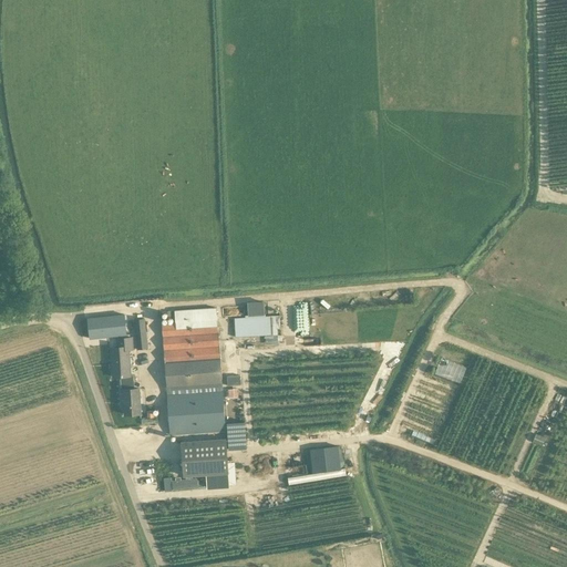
[(161,311),(166,387),(167,394),(169,435),(226,431),(223,391),(217,308),(161,311)]
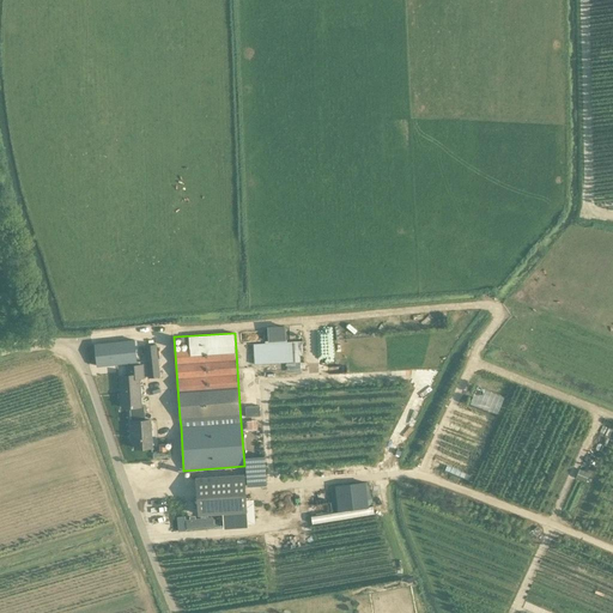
[(135,340),(96,344),(97,366),(137,363),(135,340)]
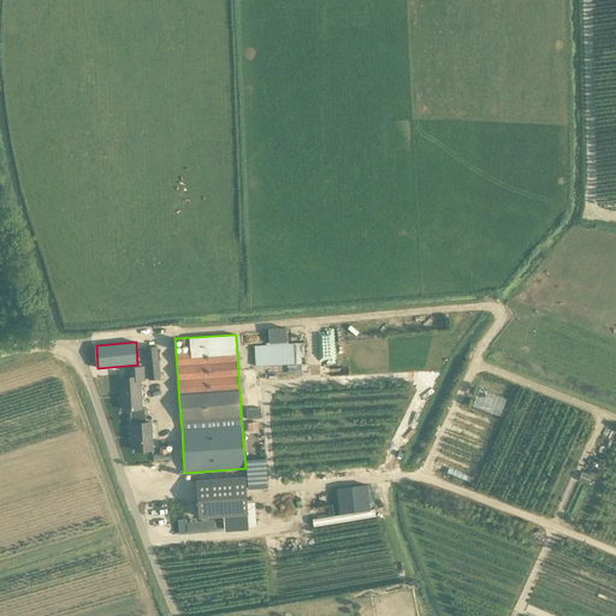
[(255,366),(290,365),(302,363),(301,357),(304,357),(304,343),(289,343),(289,344),(255,345),(255,366)]
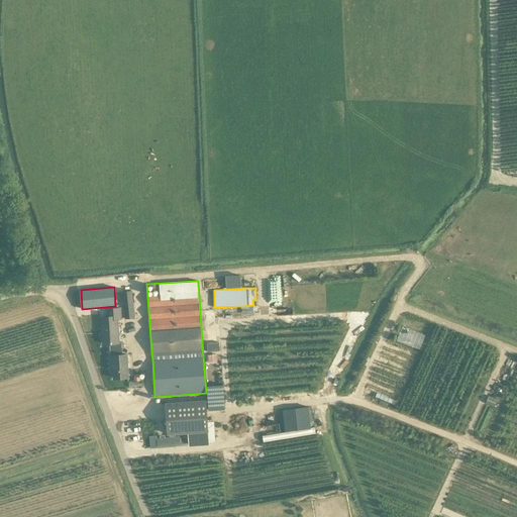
[(122,292),(124,308),(126,319),(135,318),(131,291),(122,292)]
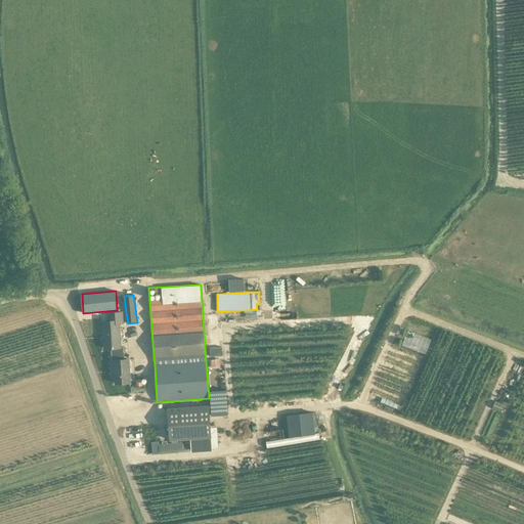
[(111,348),(111,355),(124,354),(124,346),(121,347),(119,323),(123,323),(122,312),(107,313),(108,321),(102,321),(104,349),(111,348)]
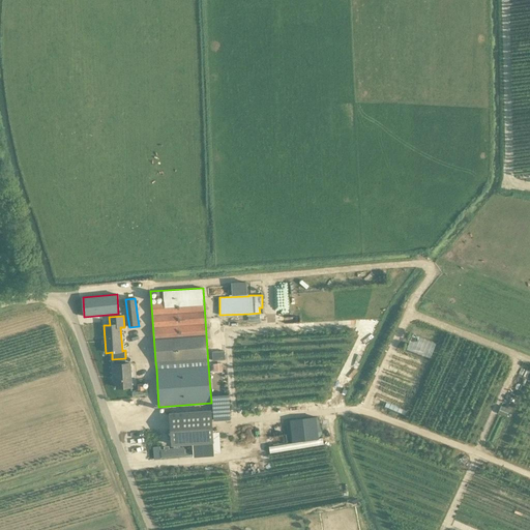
[(433,358),(438,342),(413,334),(408,351),(433,358)]
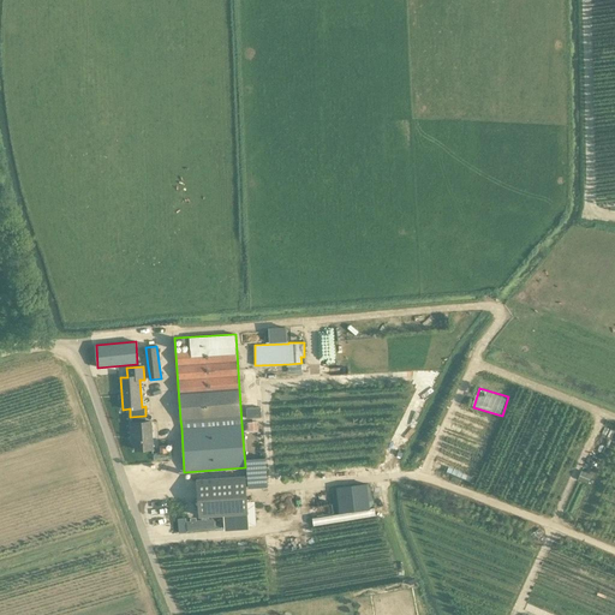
[(145,416),(130,417),(131,436),(135,435),(136,451),(153,449),(150,422),(147,422),(145,416)]
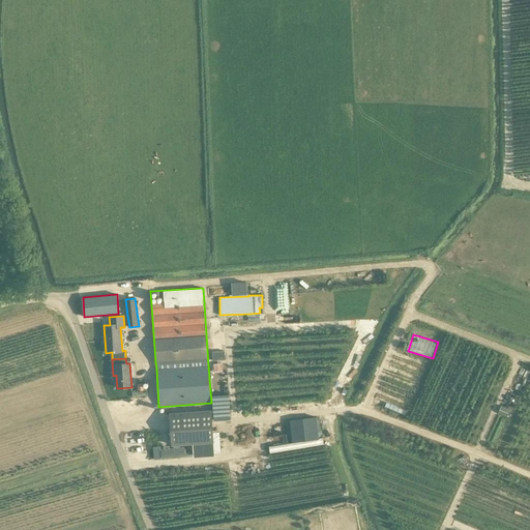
[(213,420),(230,419),(229,394),(212,395),(213,420)]
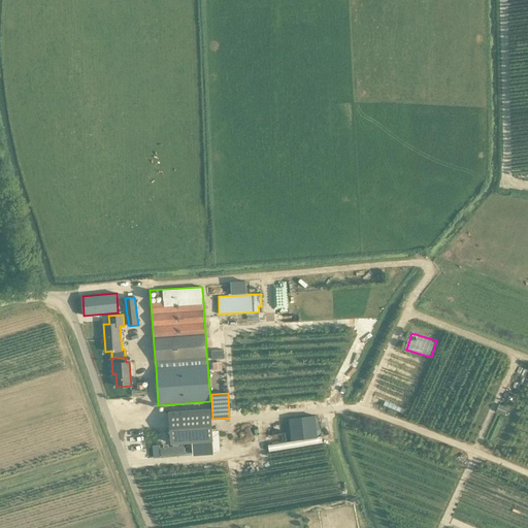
[(496,411),(504,415),(507,407),(499,404),(496,411)]
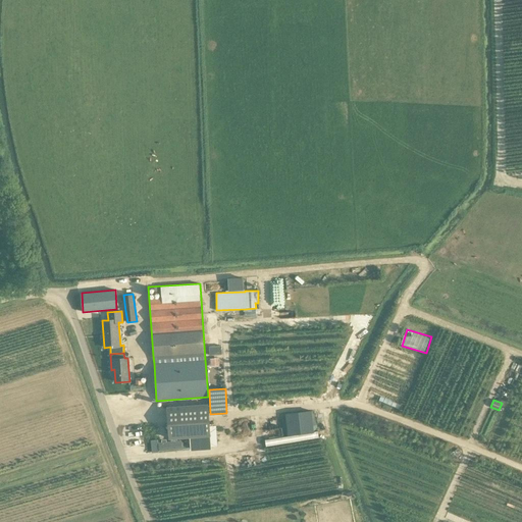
[(177,438),(180,437),(210,435),(208,405),(167,407),(169,438),(171,438),(171,441),(158,442),(158,450),(159,450),(181,449),(181,441),(177,441),(177,438)]
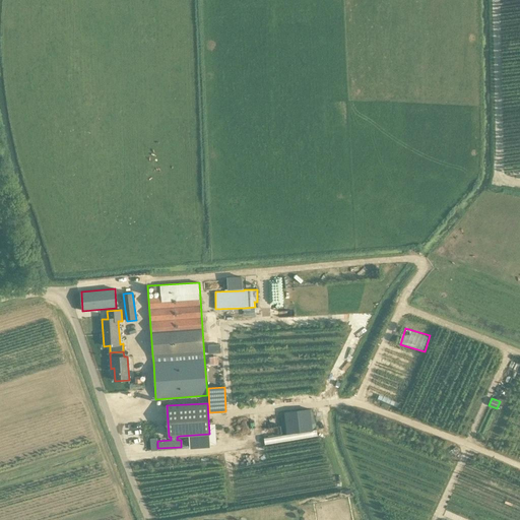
[(308,408),(282,411),(284,434),(311,431),(308,408)]
